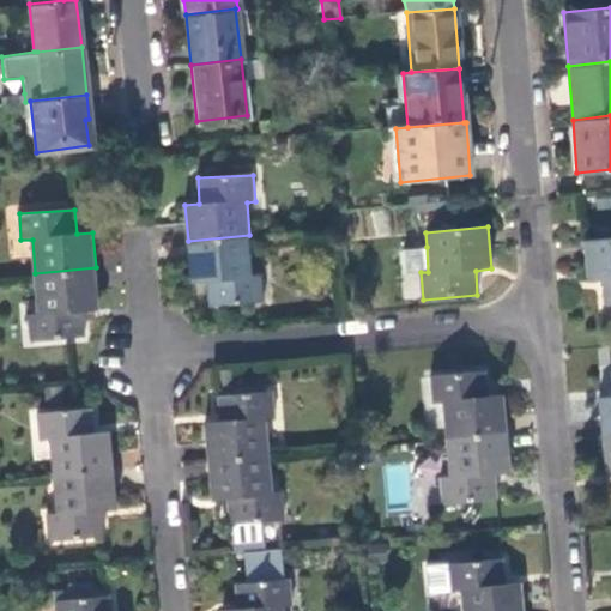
[(253,274),(249,235),(188,241),(192,284),(207,284),(210,306),(265,302),(262,274),(253,274)]
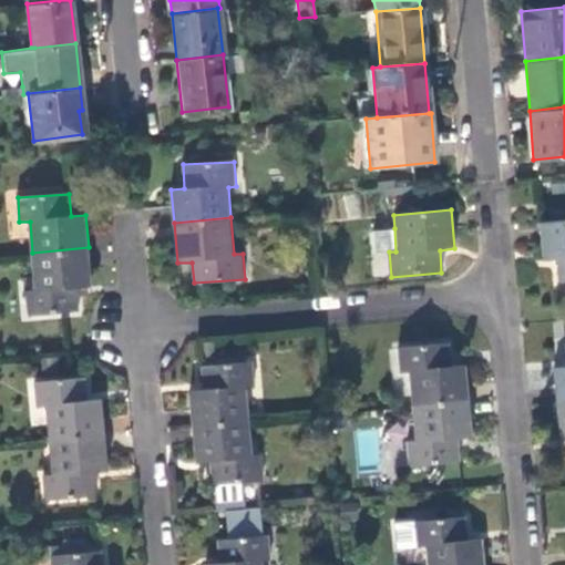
[(284,232),(309,229),(308,218),(283,221),(284,232)]
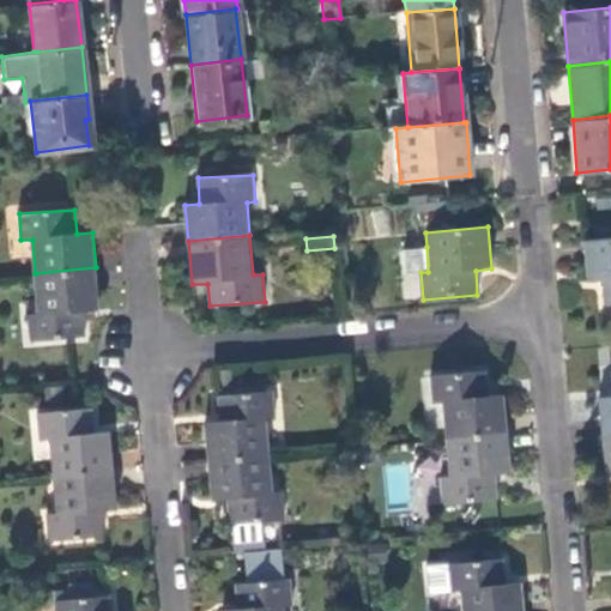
[(602,280),(604,304),(610,303),(610,240),(585,242),(587,283),(602,280)]
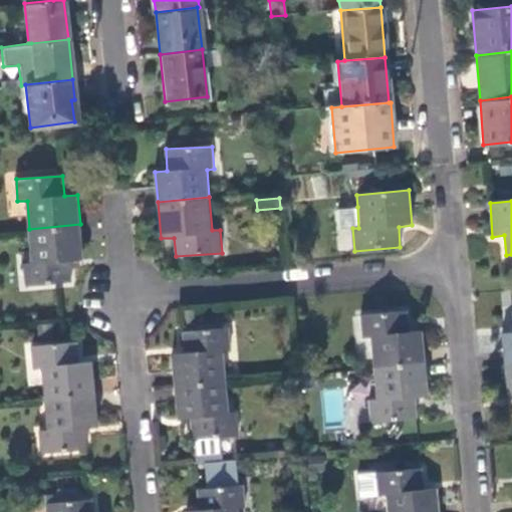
[(357,207),(337,209),(338,228),(352,227),(352,228),(358,228),(357,207)]
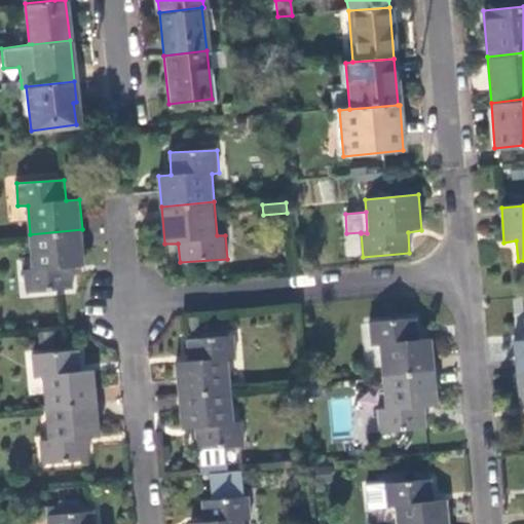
[(82,229),(30,234),(33,268),(26,268),(27,293),(74,289),(72,267),(85,266),(82,229)]
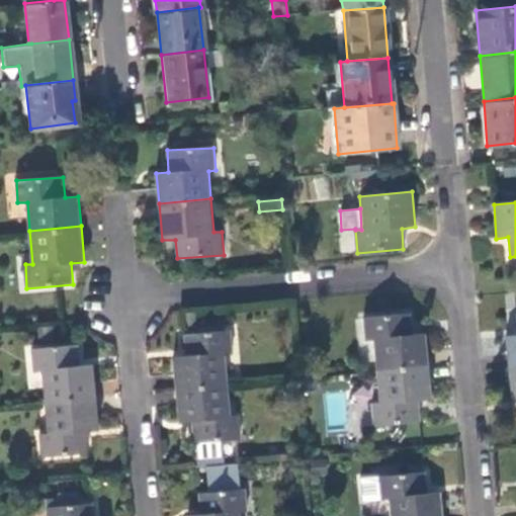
[(210,275),(222,274),(221,260),(209,261),(210,275)]
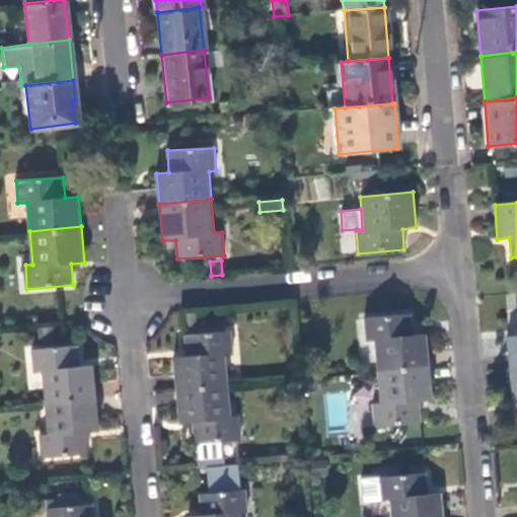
[(374,341),(377,370),(429,365),(426,334),(413,335),(411,314),(364,318),(366,342),(374,341)]
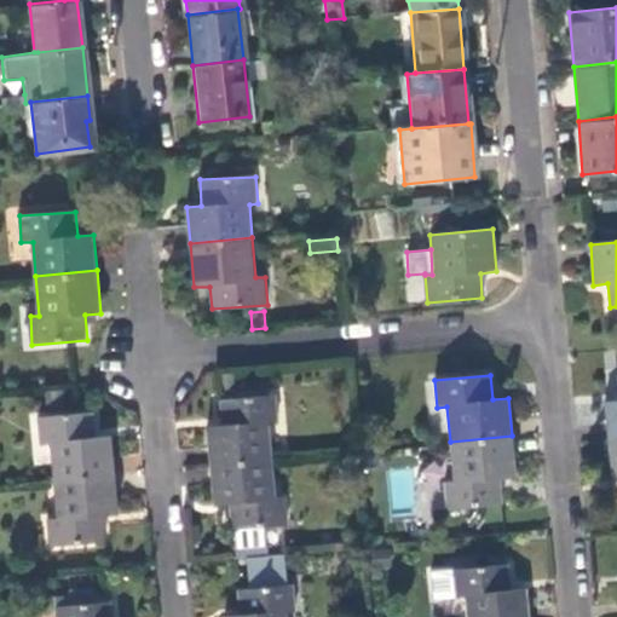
[(207,426),(211,463),(274,457),(270,425),(278,424),(276,396),(220,401),(223,425),(207,426)]
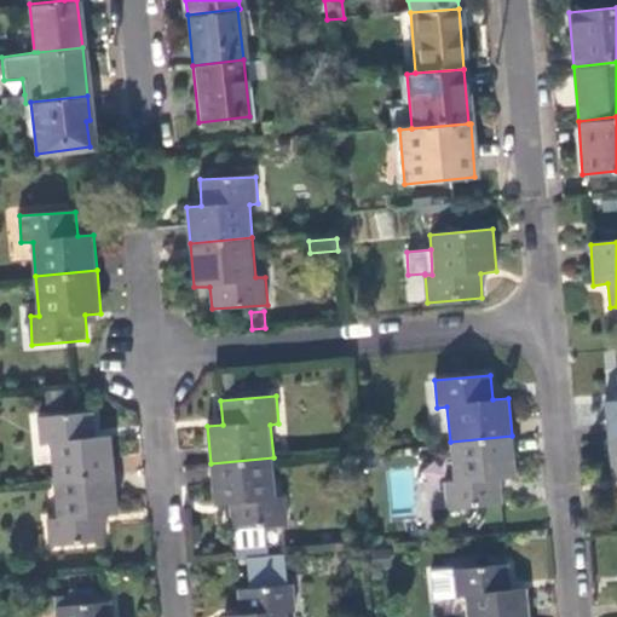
[(607,438),(616,437),(616,399),(605,401),(607,438)]
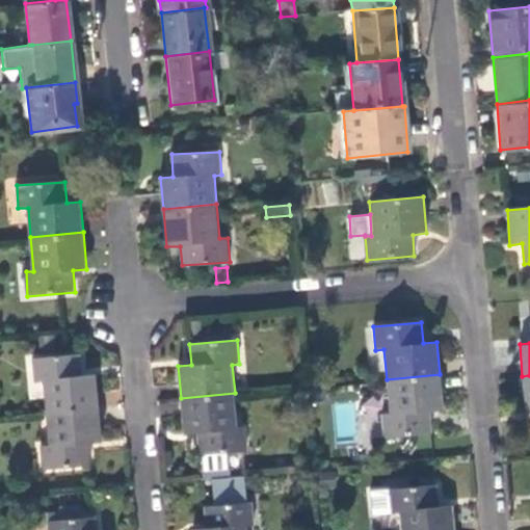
[(44,379),(47,409),(99,405),(97,374),(82,375),(80,354),(33,359),(35,379),(44,379)]
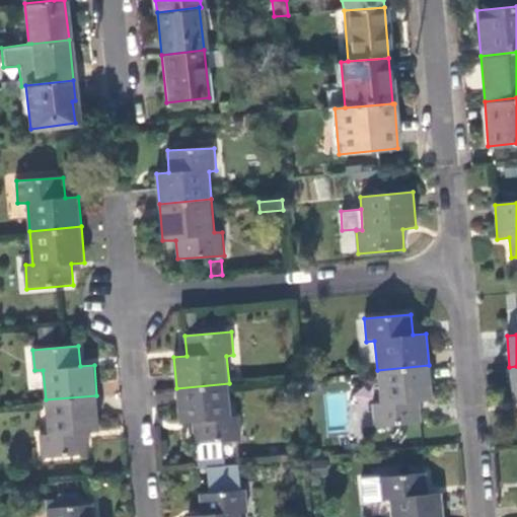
[(429,365),(377,370),(380,401),(373,402),(375,426),(420,422),(418,401),(432,400),(429,365)]
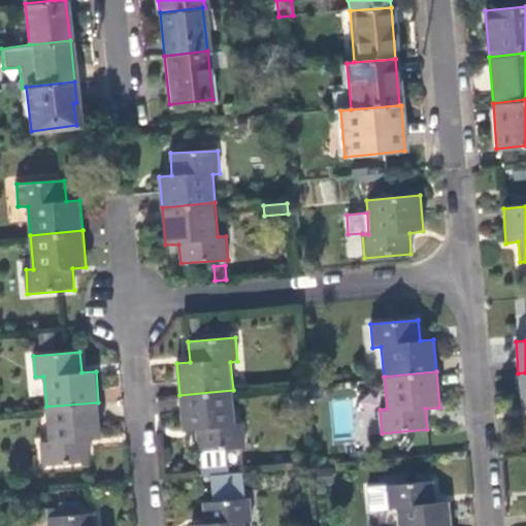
[(233,390),(179,395),(183,430),(196,429),(198,451),(199,466),(224,463),(223,449),(245,447),(243,423),(236,423),(233,390)]
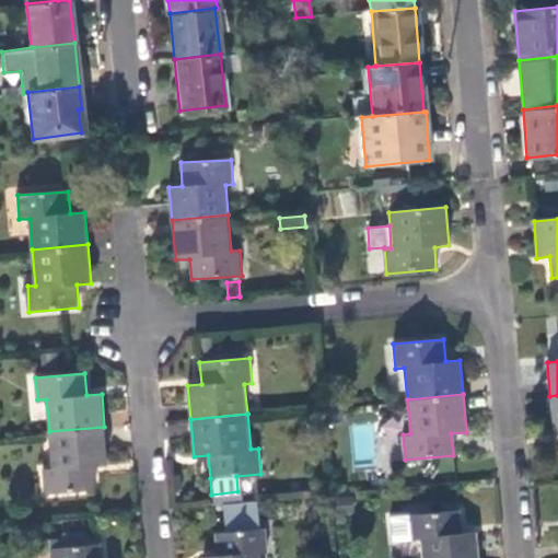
[(104,427),(49,431),(53,468),(44,469),(46,492),(95,488),(93,468),(107,466),(104,427)]
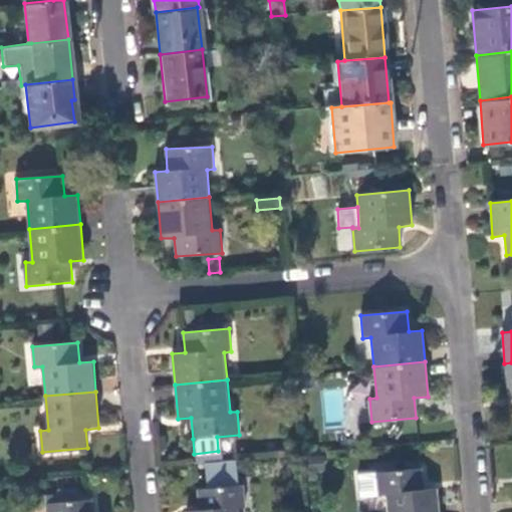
[(187,510),(186,511),(238,511),(238,507),(245,507),(243,485),(238,486),(236,456),(205,459),(207,488),(198,489),(200,509),(187,510)]
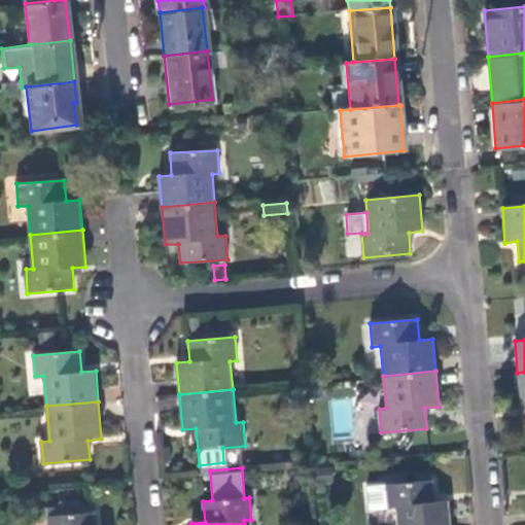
[(395,524),(450,524),(448,499),(433,500),(432,481),(386,484),(386,506),(394,506),(395,524)]
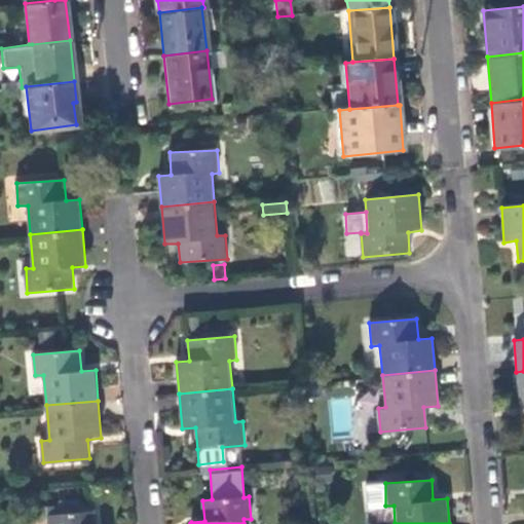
[(96,523),(95,511),(47,515),(48,523),(96,523)]
